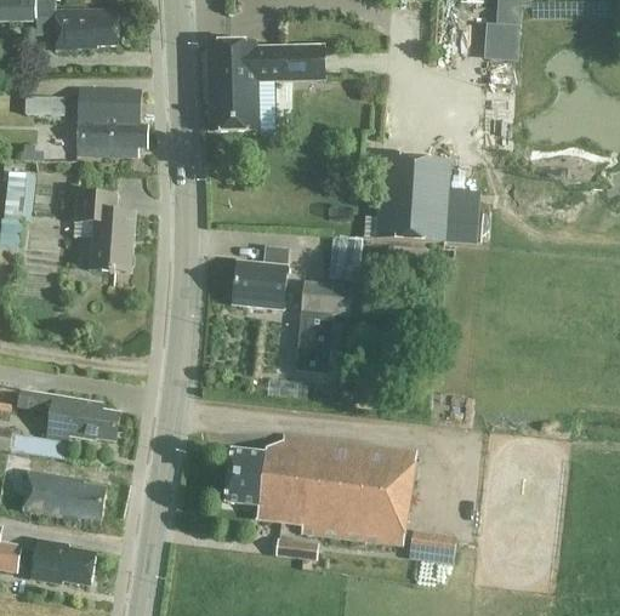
[(55,10),(55,0),(0,0),(0,20),(37,20),(37,35),(55,35),(55,49),(75,49),(75,47),(91,47),(91,44),(118,44),(118,9),(55,10)]
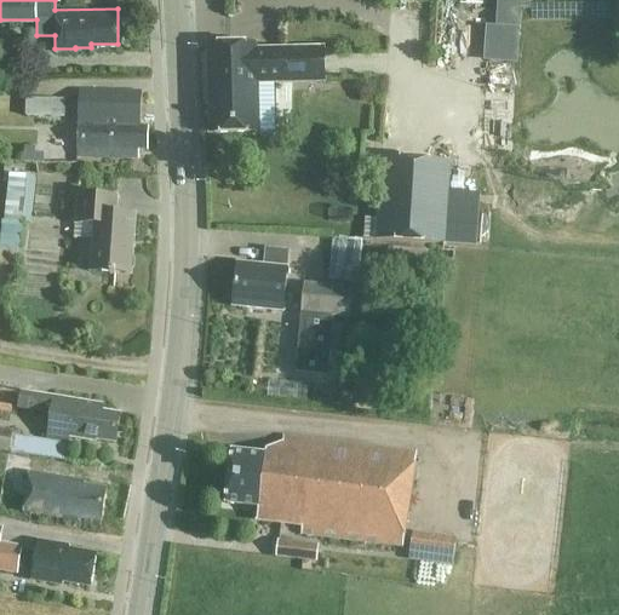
[(253,46),(253,45),(253,41),(206,42),(207,101),(211,101),(212,128),(256,127),(256,104),(253,104),(253,79),(322,78),(322,45),(253,46)]
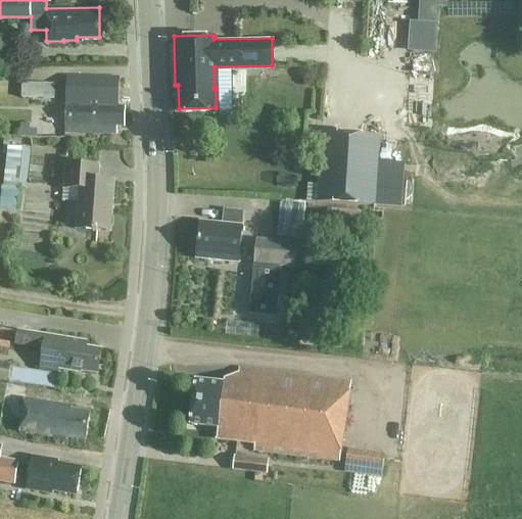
[(119,75),(65,74),(63,130),(116,131),(116,124),(124,124),(125,104),(117,104),(119,75)]
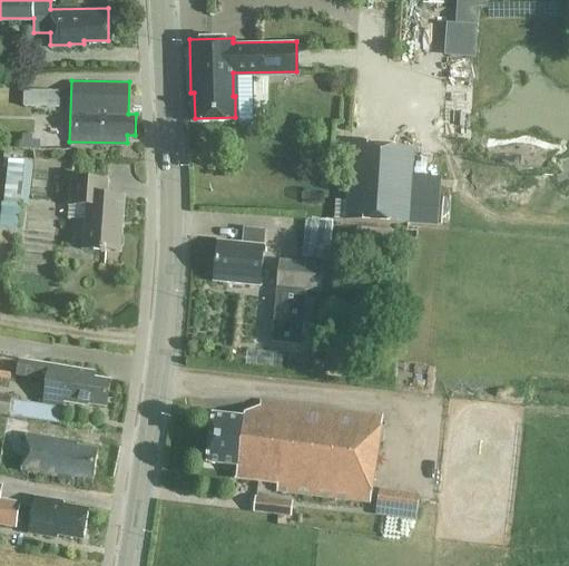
[(22,103),(46,104),(47,88),(22,87),(22,103)]
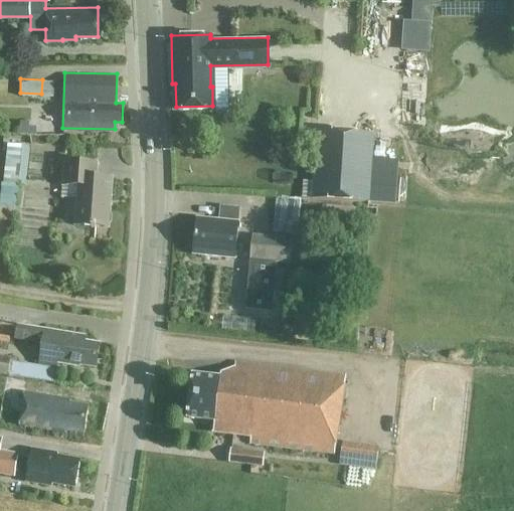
[(311,196),(366,199),(370,132),(315,129),(311,196)]
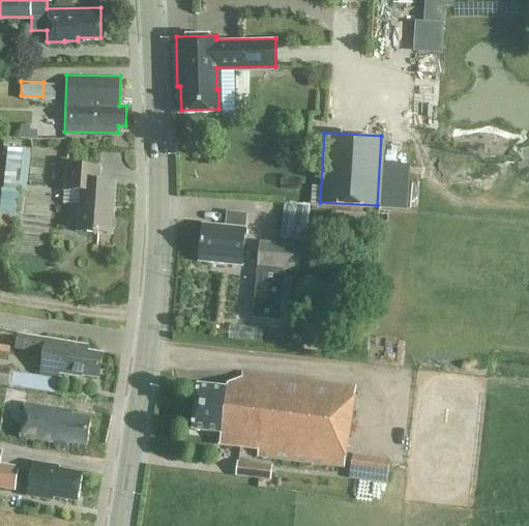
[(8,146),(6,145),(5,146),(0,191),(0,208),(17,211),(25,147),(8,146)]
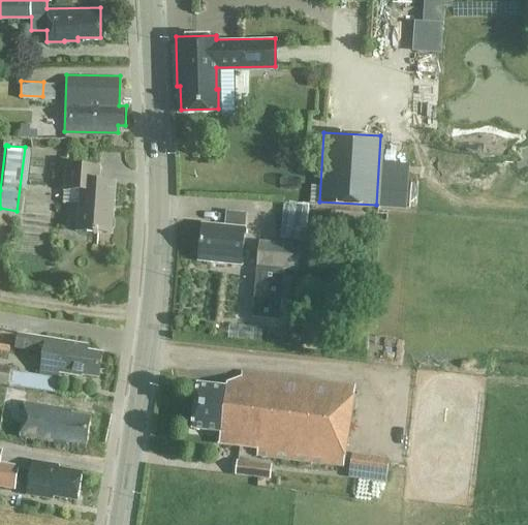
[(98,165),(65,162),(64,187),(80,188),(76,228),(93,229),(93,230),(97,232),(97,229),(111,230),(114,181),(97,180),(98,165)]
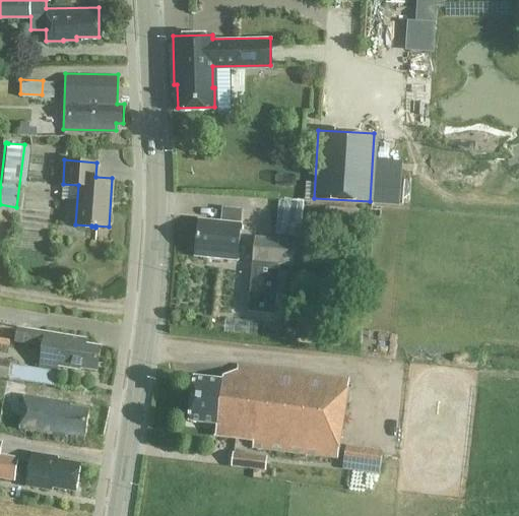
[(299,235),(302,198),(278,196),(274,232),(299,235)]
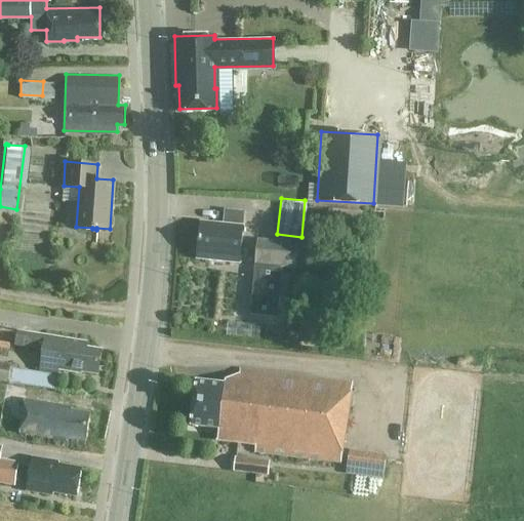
[(196,256),(239,261),(244,209),(224,207),(222,223),(200,221),(196,256)]
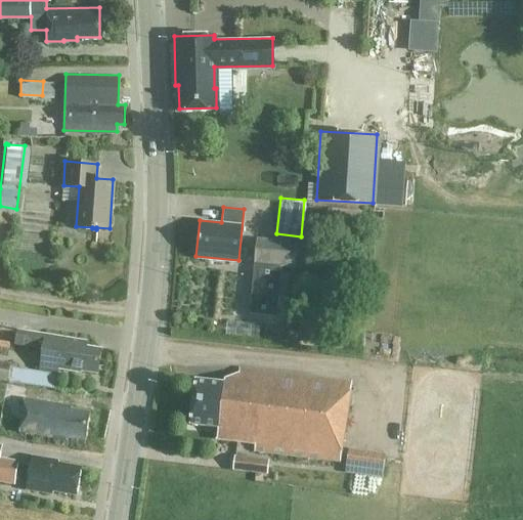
[(256,236),(253,261),(280,264),(280,266),(295,267),(297,240),(256,236)]
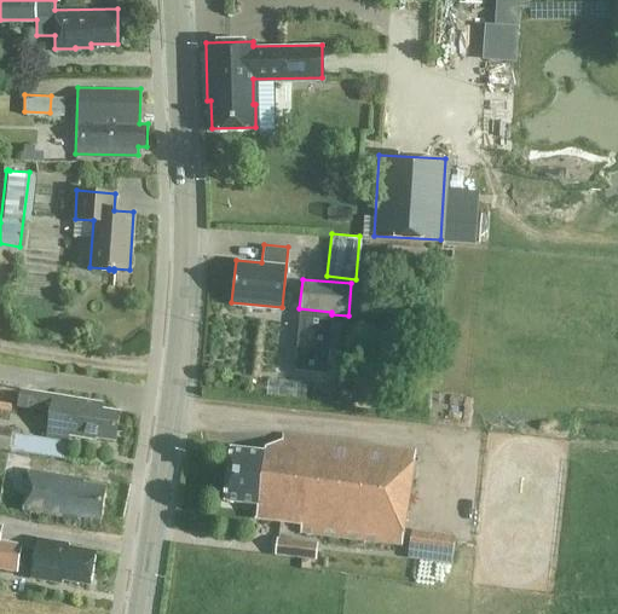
[(299,308),(293,370),(327,372),(331,314),(331,312),(299,308)]
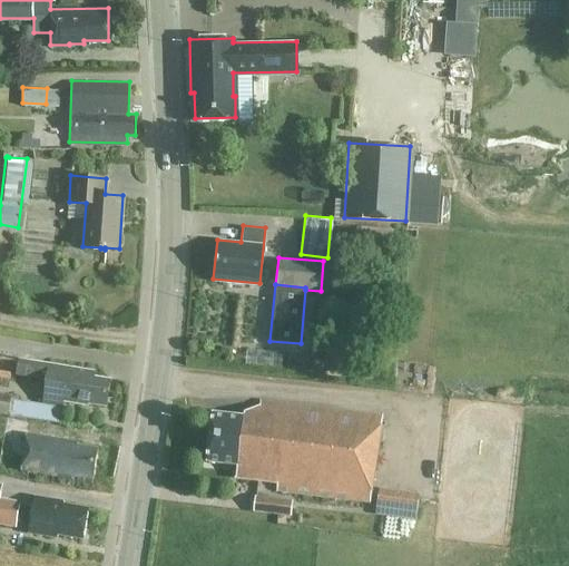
[(87,401),(106,405),(109,378),(92,376),(94,369),(36,360),(33,376),(46,378),(42,400),(61,403),(62,399),(87,402),(87,401)]
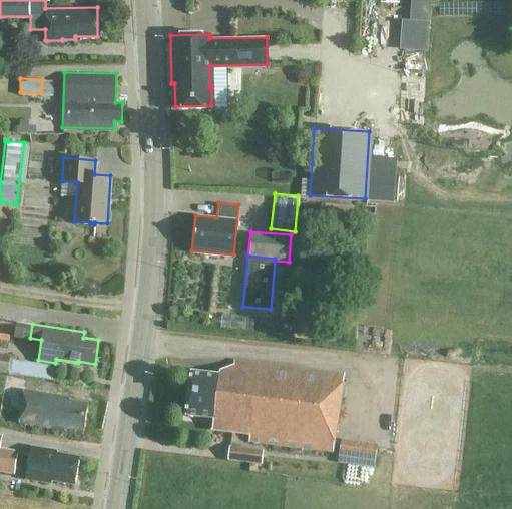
[(0,369),(8,371),(10,357),(10,354),(0,351),(0,369)]
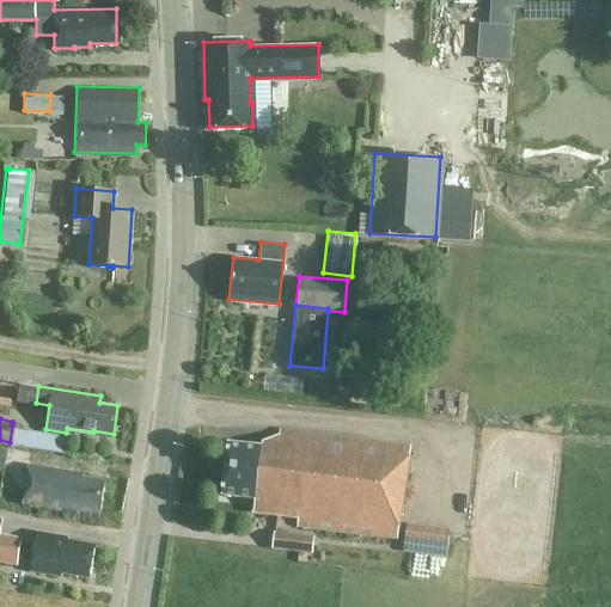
[(409,443),(277,428),(277,434),(261,442),(261,447),(228,442),(222,494),(255,497),(252,510),(297,515),(295,523),(396,535),(409,443)]
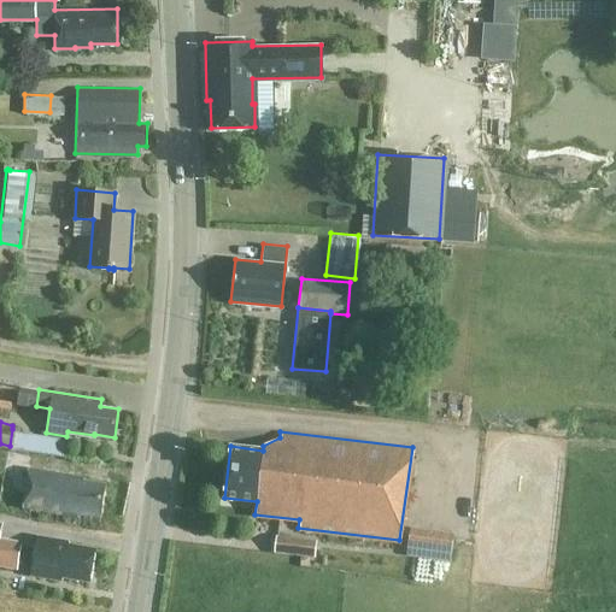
[(0,504),(101,516),(106,475),(4,463),(1,486),(0,484),(0,504)]
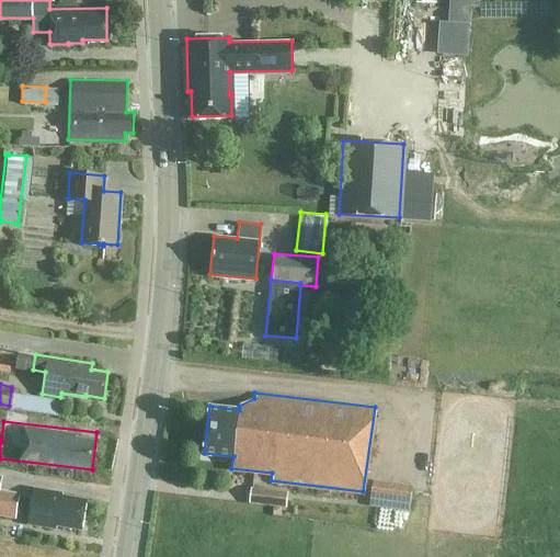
[(1,475),(0,474),(0,513),(16,515),(20,491),(0,489),(1,475)]
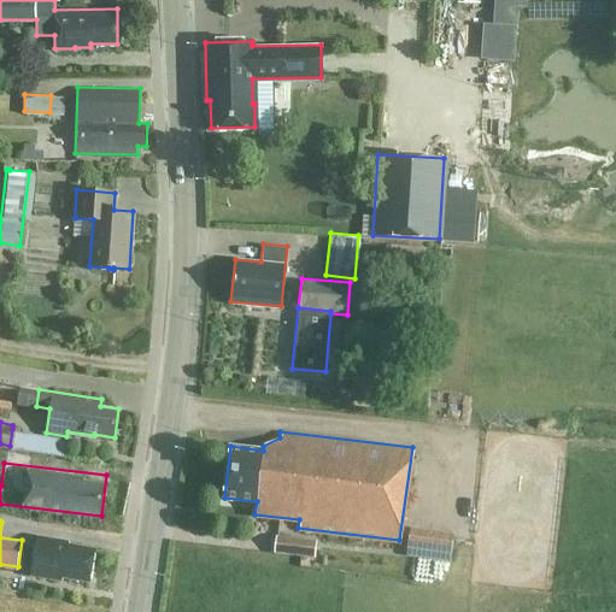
[(452,533),(410,527),(405,553),(449,559),(452,533)]
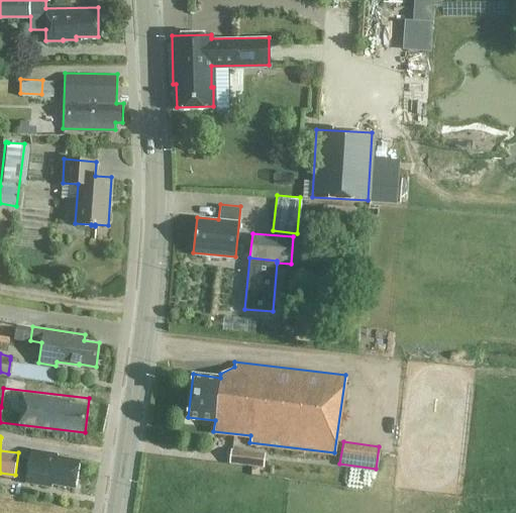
[(265,451),(231,447),(229,462),(263,466),(265,451)]
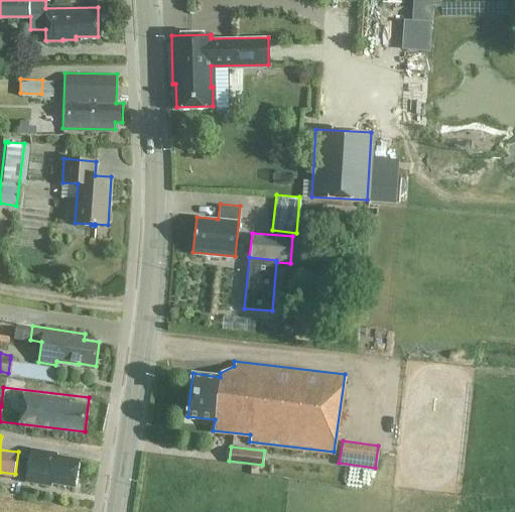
[(56,453),(31,449),(25,479),(50,483),(51,481),(75,485),(79,459),(55,455),(56,453)]
